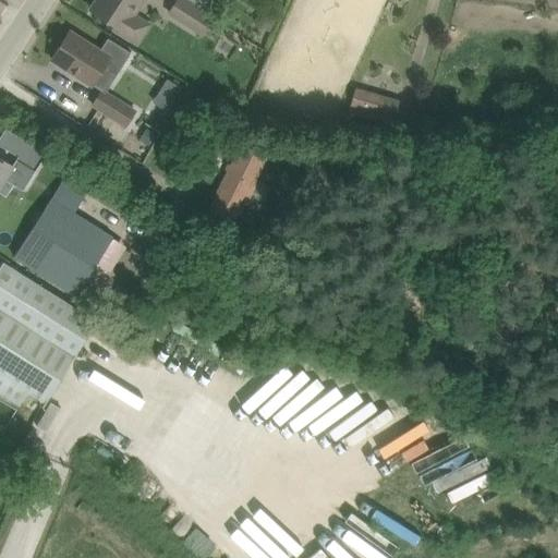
[(138,13),(146,0),(96,0),(92,9),(114,24),(111,29),(124,37),(138,13)]
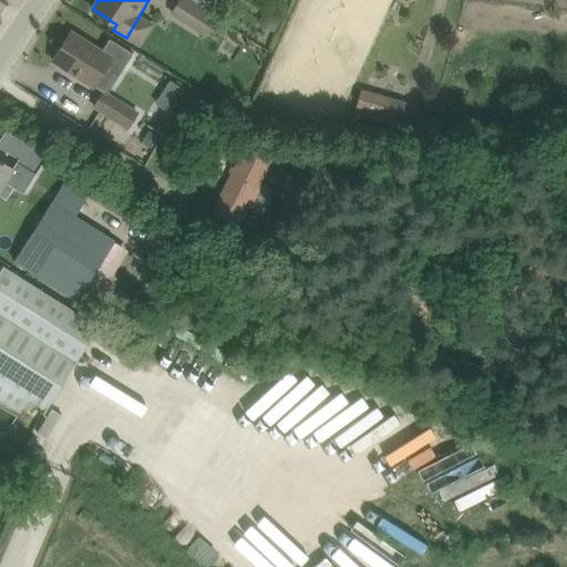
[(178,0),(171,13),(207,37),(219,17),(193,0),(178,0)]
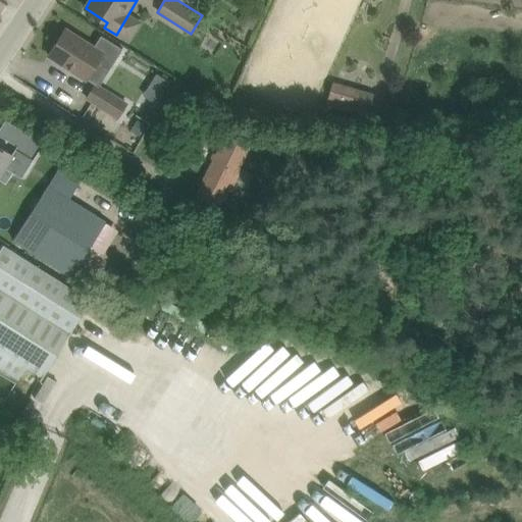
[(102,35),(94,47),(65,30),(49,55),(85,77),(96,60),(110,69),(123,48),(102,35)]
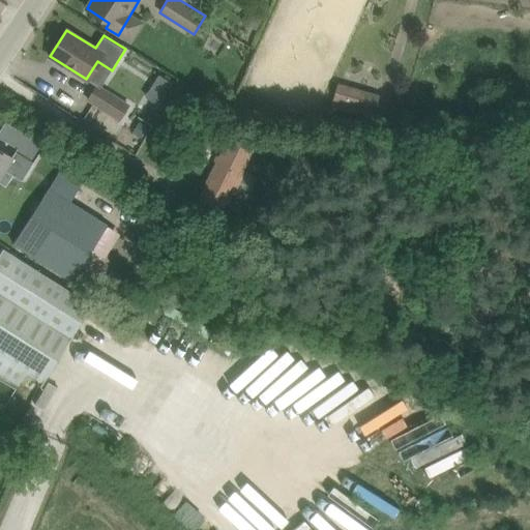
[(130,105),(99,86),(92,98),(123,117),(130,105)]
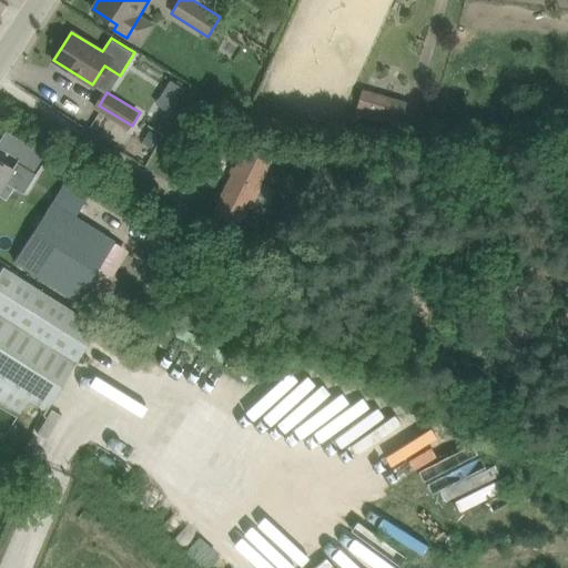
[(373,119),(401,127),(407,102),(379,93),(373,119)]
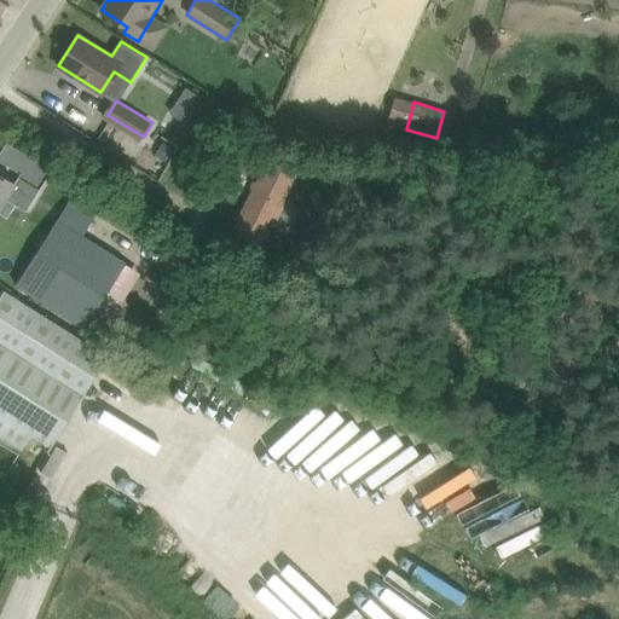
[(51,171),(28,155),(7,142),(6,143),(9,144),(0,157),(0,160),(17,172),(19,173),(18,177),(35,187),(39,190),(51,171)]
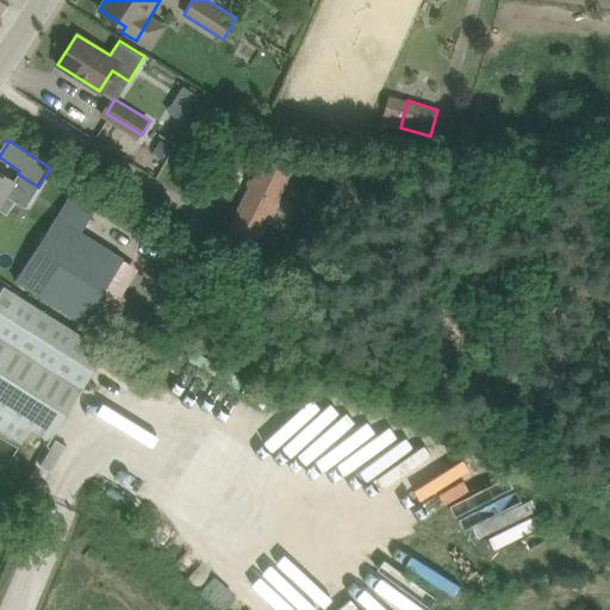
[(161,139),(154,153),(165,159),(172,147),(161,139)]
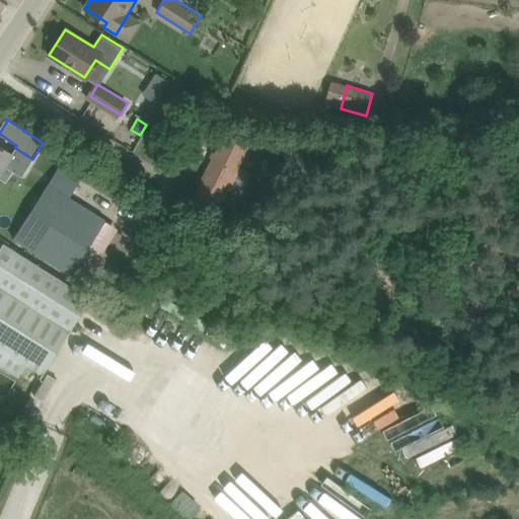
[(193,198),(215,210),(248,145),(246,144),(229,135),(226,133),(193,198)]
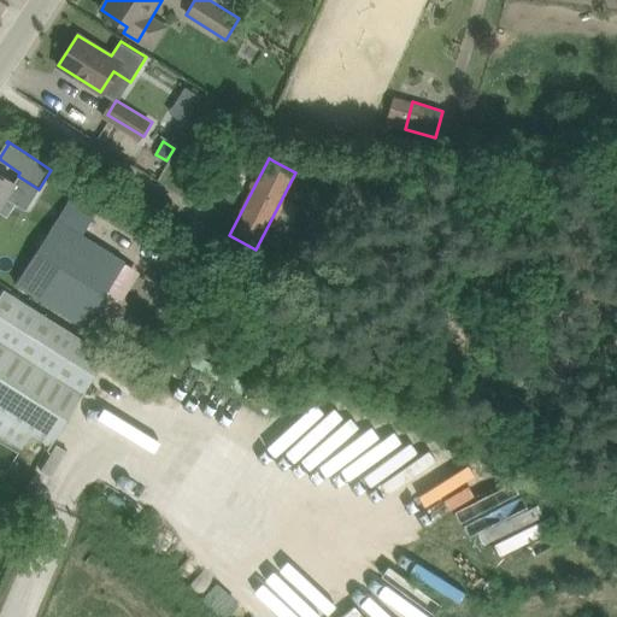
[(17,203),(5,195),(15,182),(11,180),(0,172),(0,212),(7,218),(17,203)]
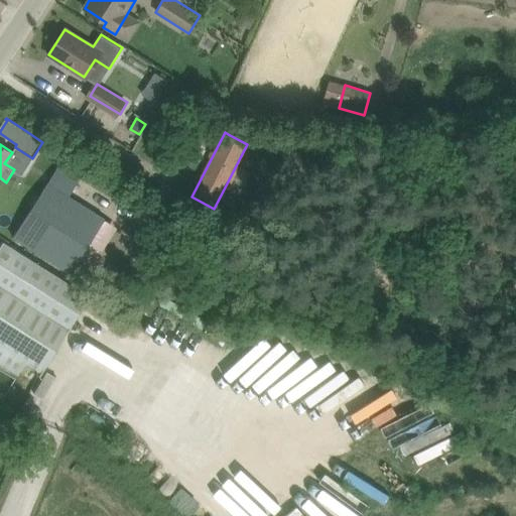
[(70,275),(71,274),(83,282),(93,268),(80,259),(106,219),(48,181),(12,238),(70,275)]
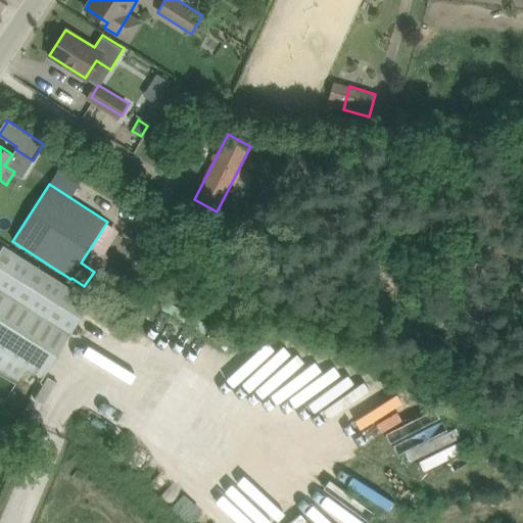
[(0,368),(18,380),(27,368),(43,378),(90,301),(3,245),(0,250),(0,368)]
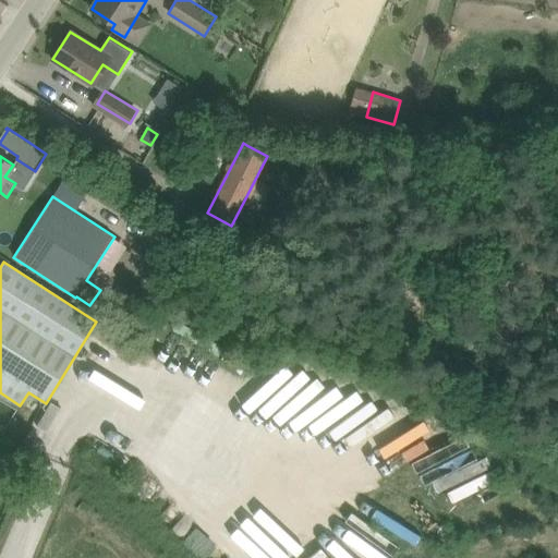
[(347,507),(331,529),(371,557),(385,557),(396,543),(347,507)]
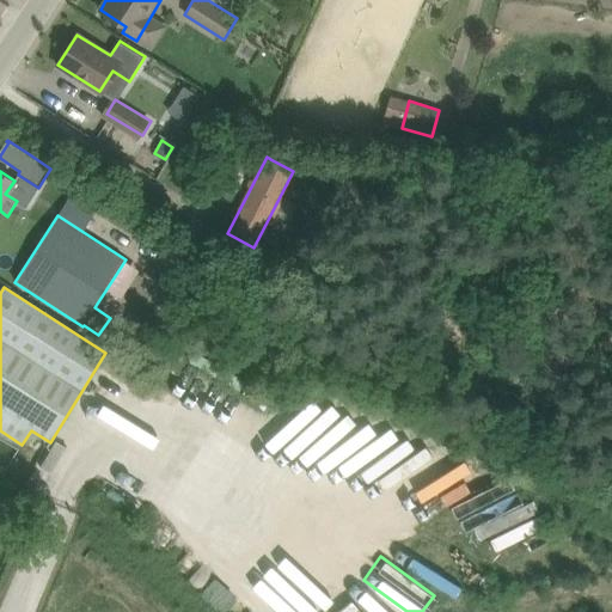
[(262,577),(299,611),(318,611),(319,611),(271,567),(262,577)]
